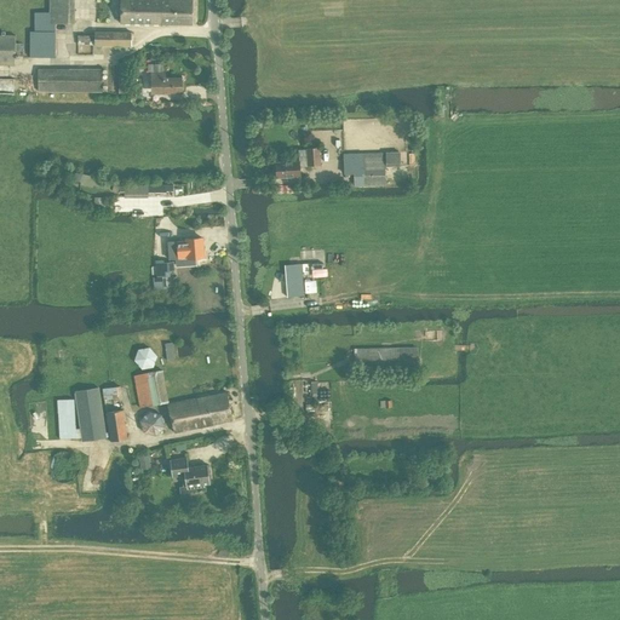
[(55,22),(74,22),(74,0),(49,0),(50,12),(34,12),(34,30),(55,30),(55,22)]
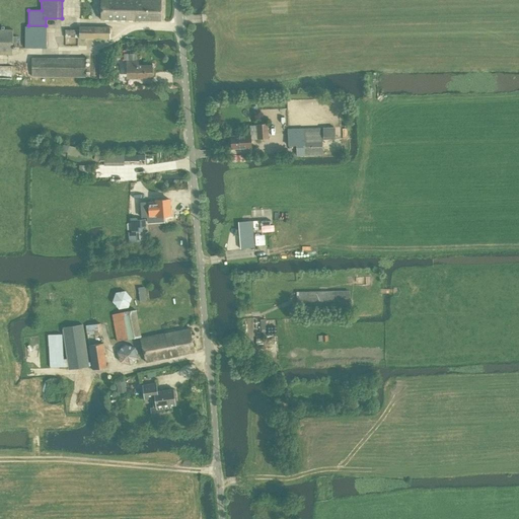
[(101,0),(100,19),(160,20),(159,0),(101,0)]
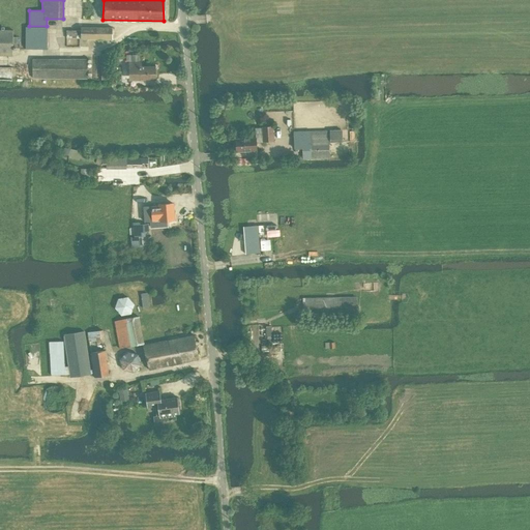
[(25,50),(48,50),(47,26),(29,26),(24,26),(25,50)]
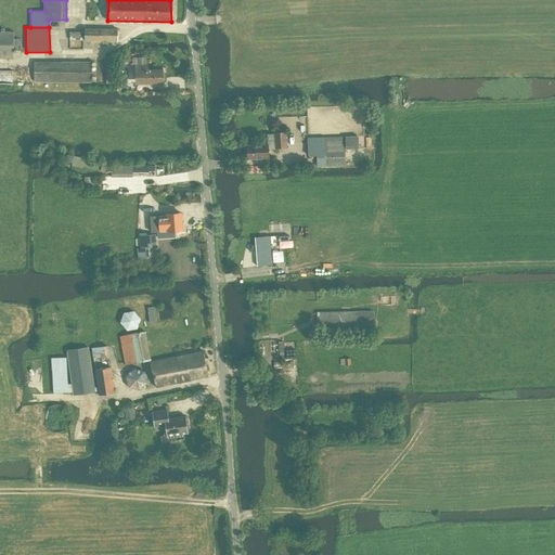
[(117,41),(117,29),(85,28),(85,31),(69,31),(69,40),(117,41)]
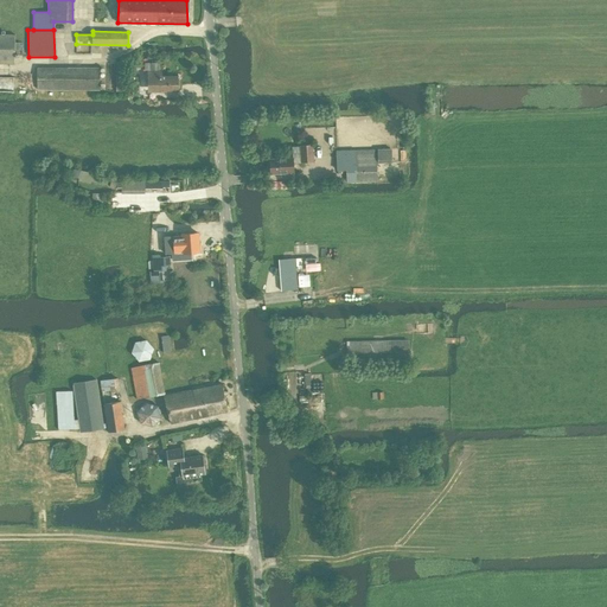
[(16,43),(16,37),(16,34),(14,34),(0,34),(0,63),(14,64),(16,51),(20,51),(20,43),(16,43)]
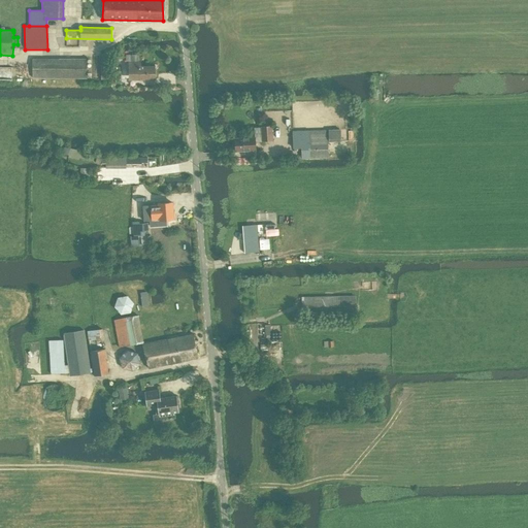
[(129,55),(129,76),(129,79),(155,79),(155,66),(140,66),(140,62),(138,62),(138,55),(129,55)]
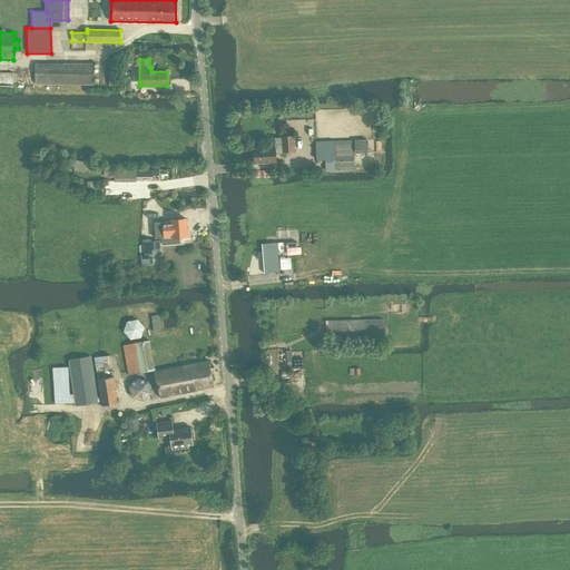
[(94,85),(94,64),(36,64),(36,84),(94,85)]
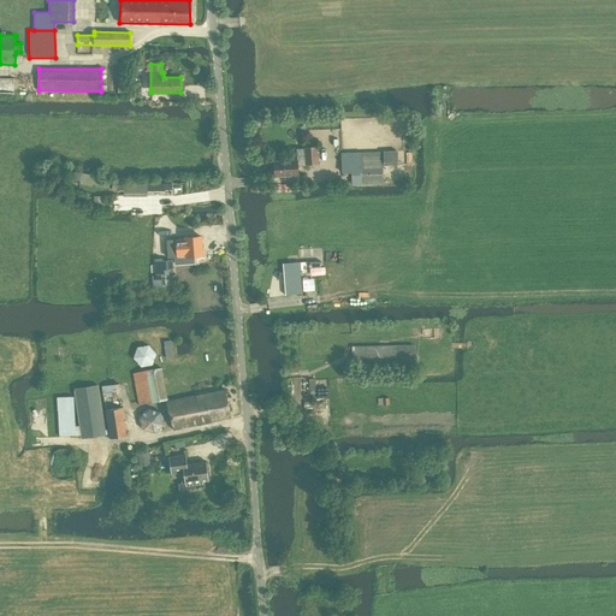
[(274,177),(298,175),(297,167),(308,167),(308,165),(319,165),(318,147),(304,148),(304,159),(297,160),(273,161),(274,177)]
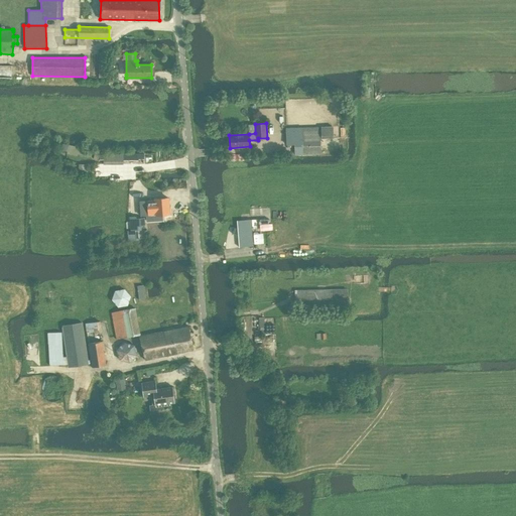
[(320,154),(319,139),(333,138),(333,127),(286,128),(286,144),(294,144),(295,155),(320,154)]
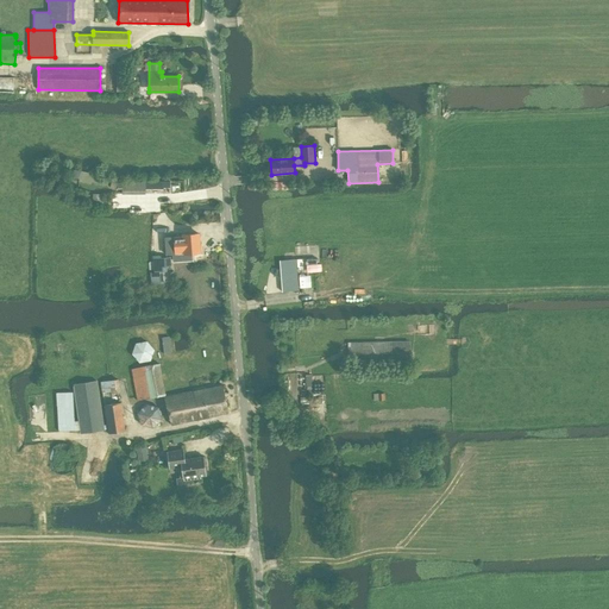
[(75,170),(73,177),(79,179),(79,181),(92,184),(92,182),(101,184),(102,176),(75,170)]
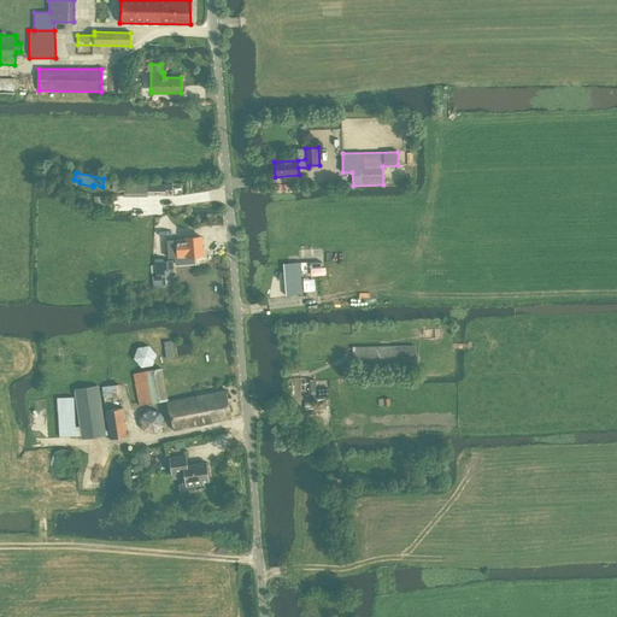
[(119,184),(112,183),(111,189),(118,192),(124,191),(124,197),(146,197),(146,192),(165,192),(165,191),(172,191),(172,184),(163,183),(163,186),(152,186),(152,183),(146,183),(119,184)]
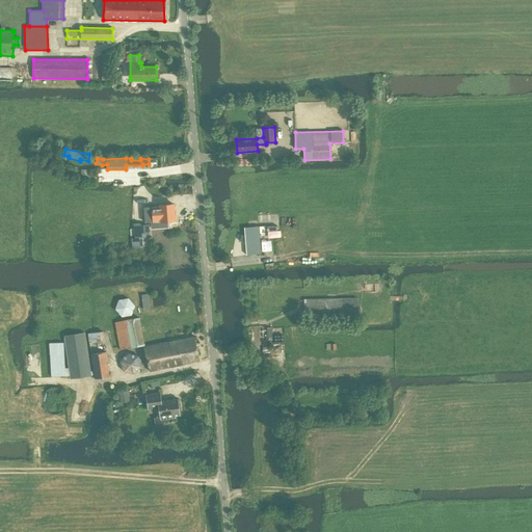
[(90,180),(91,169),(81,169),(80,179),(90,180)]
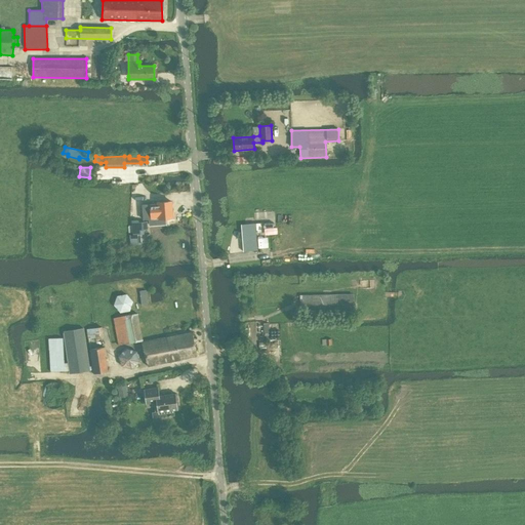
[(159,218),(172,217),(171,202),(158,203),(158,204),(151,205),(152,219),(159,218)]
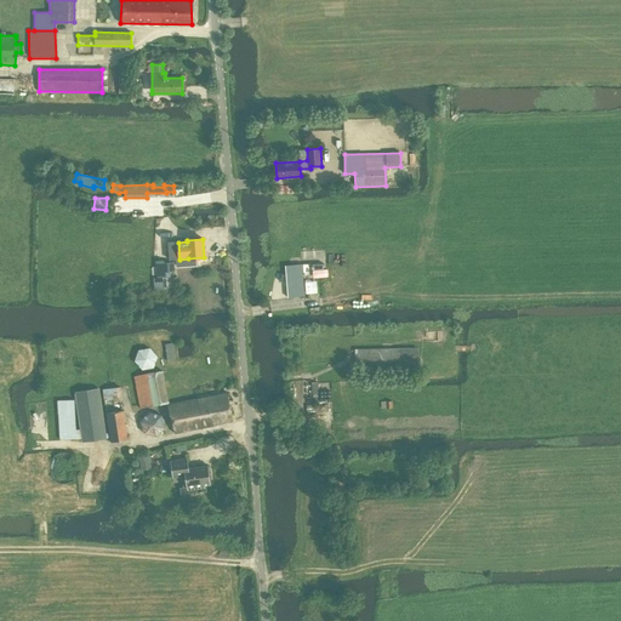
[(153,290),(166,289),(165,278),(170,277),(170,272),(175,272),(174,260),(157,261),(158,277),(154,278),(153,290)]
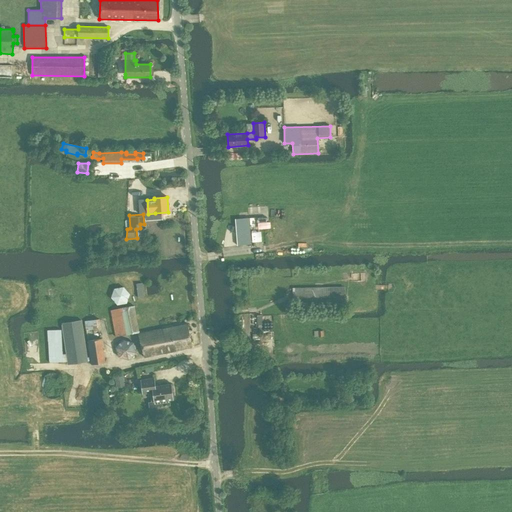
[(237,245),(250,244),(248,218),(235,219),(237,245)]
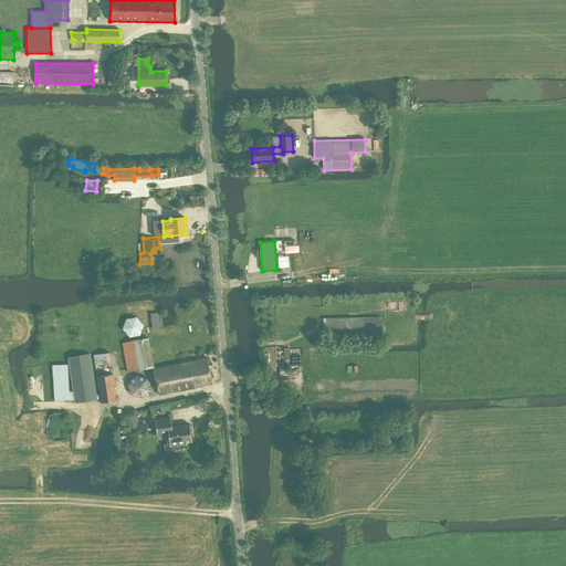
[(130,337),(140,335),(144,325),(136,316),(126,320),(123,329),(130,337)]
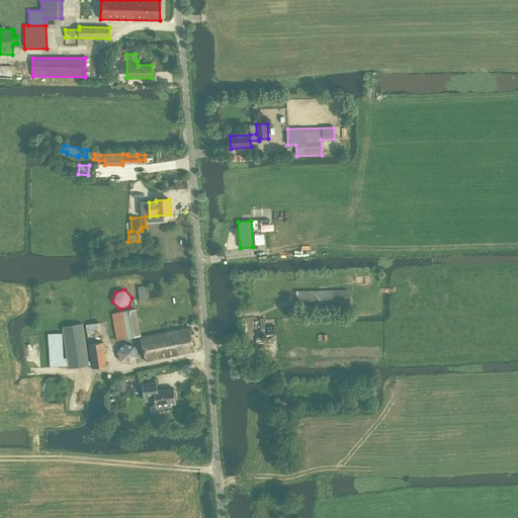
[(296,301),(317,301),(348,300),(348,290),(328,290),(295,291),(296,301)]
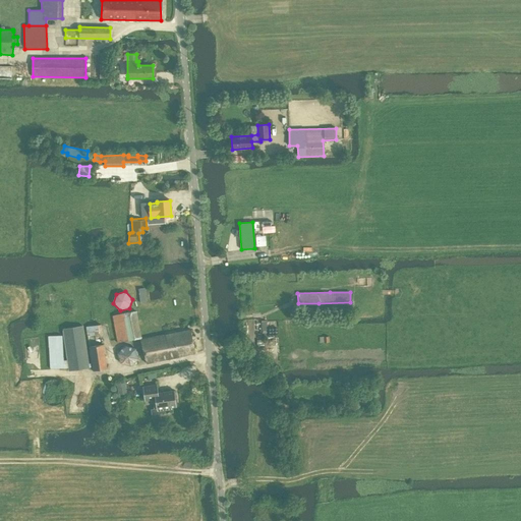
[(118,343),(141,338),(136,311),(113,316),(118,343)]
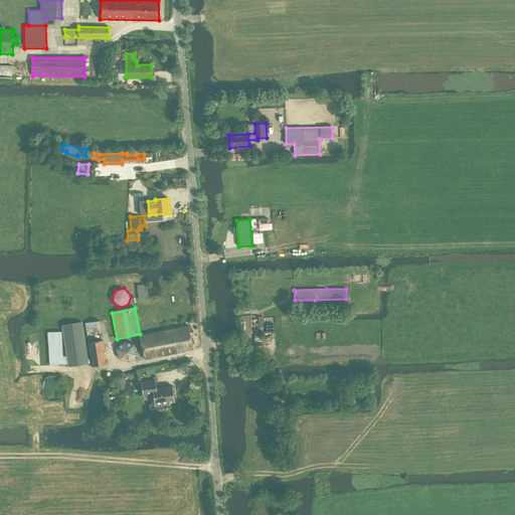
[(99,315),(94,315),(91,316),(92,322),(86,323),(91,358),(88,359),(82,322),(62,325),(66,356),(63,356),(61,331),(48,332),(49,365),(67,363),(68,366),(92,362),(92,366),(106,365),(100,321),(99,317),(99,315)]
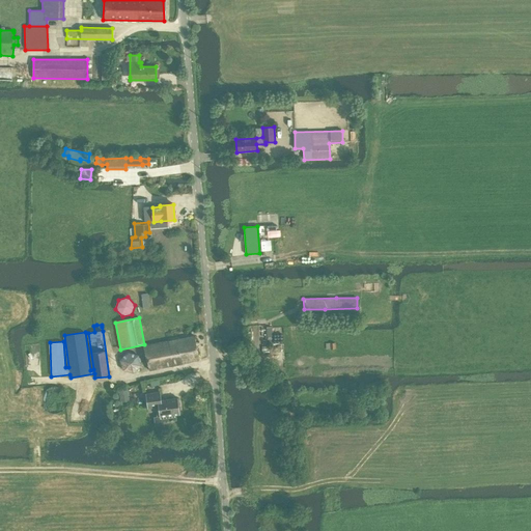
[(149,370),(198,360),(193,337),(144,346),(149,370)]
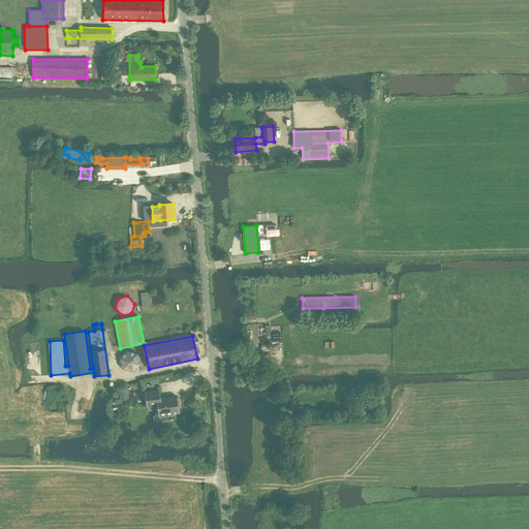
[(133,372),(141,364),(138,353),(127,350),(119,359),(122,369),(133,372)]
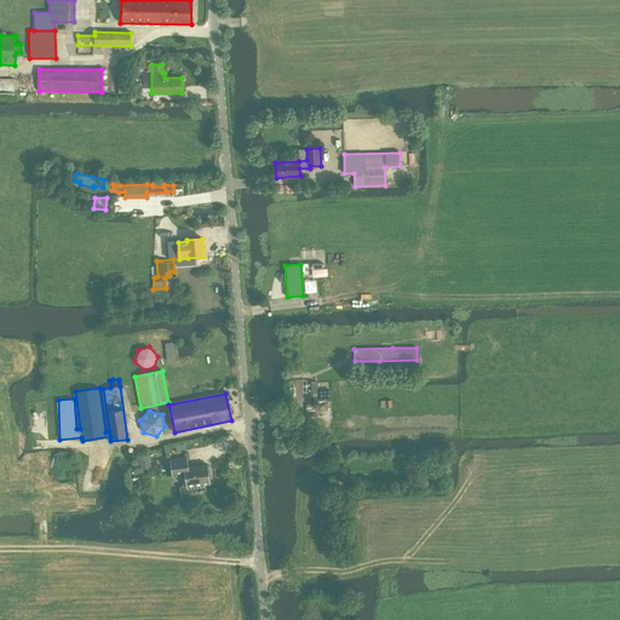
[(145,457),(139,458),(142,470),(148,469),(151,468),(149,455),(145,457)]
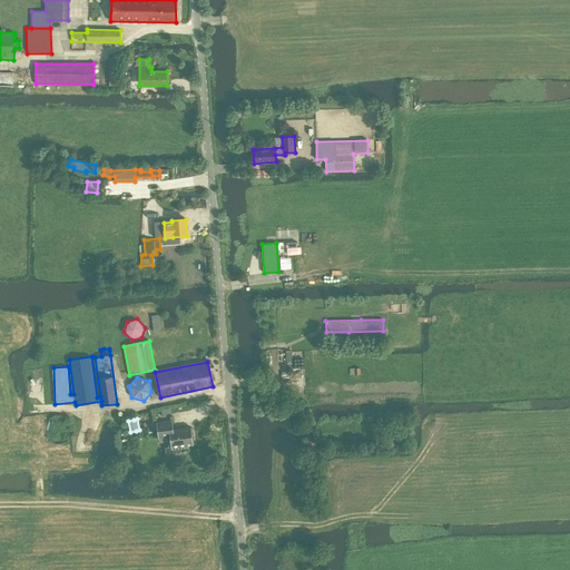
[(172,421),(156,423),(158,439),(170,436),(172,448),(165,449),(166,458),(176,457),(176,453),(189,451),(188,445),(193,444),(190,428),(173,430),(172,421)]
